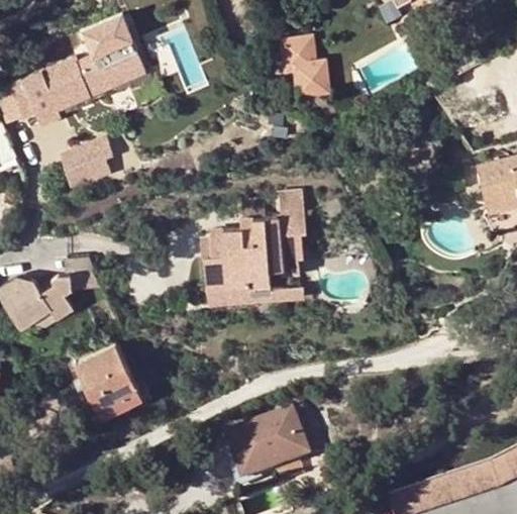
[(396,7),(409,0),(373,0),(387,26),(402,18),(396,7)]
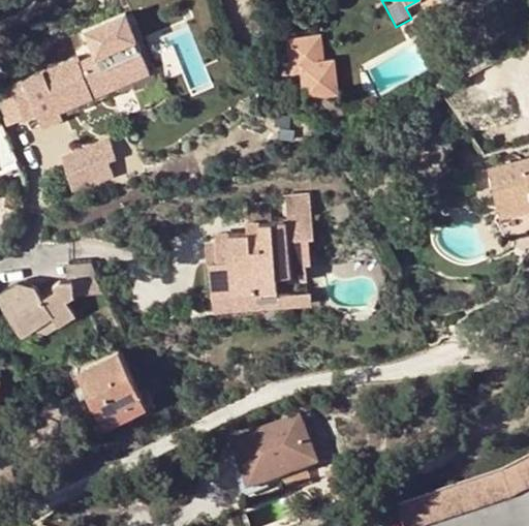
[(8,87),(14,99),(28,95),(37,116),(43,128),(62,119),(60,113),(120,87),(145,76),(149,74),(128,27),(119,31),(124,43),(127,49),(115,55),(113,49),(111,50),(78,64),(74,58),(8,87)]
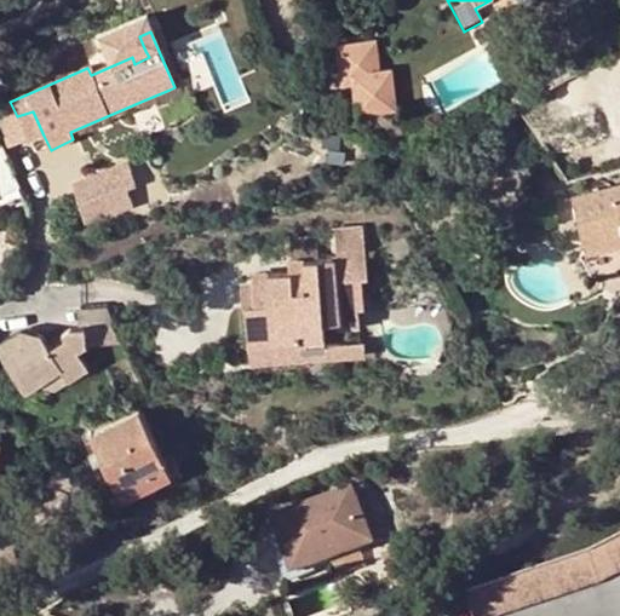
[(124,44),(130,58),(132,57),(145,51),(139,36),(124,44)]
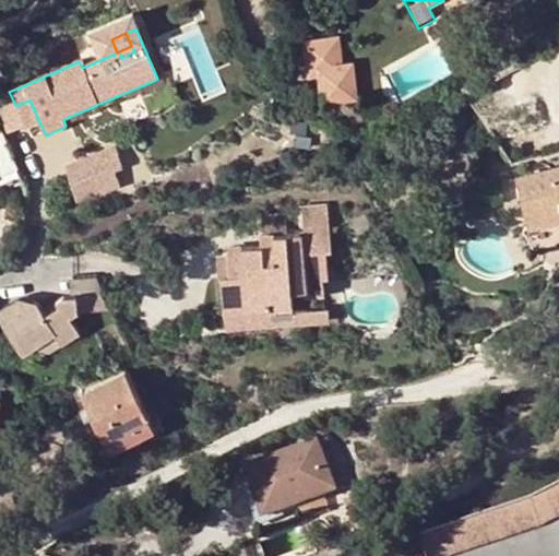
[(336,44),(307,46),(311,73),(320,72),(325,98),(354,96),(351,68),(340,70),(336,44)]
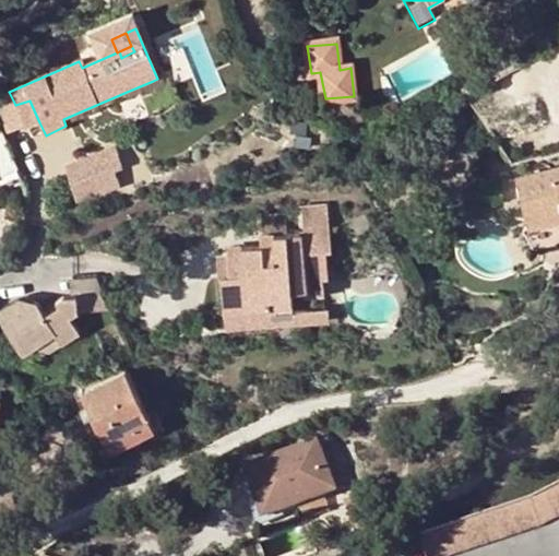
[(131,46),(119,51),(121,58),(134,51),(131,46)]
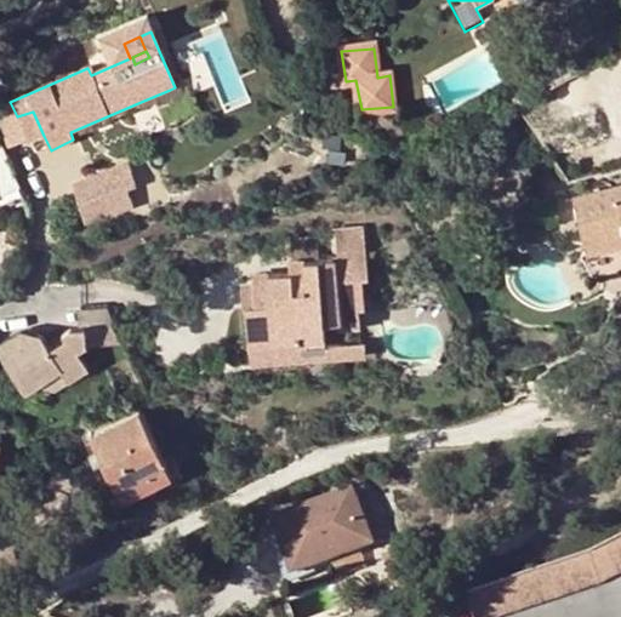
[(189,83),(175,87),(170,90),(174,97),(184,123),(201,114),(189,83)]
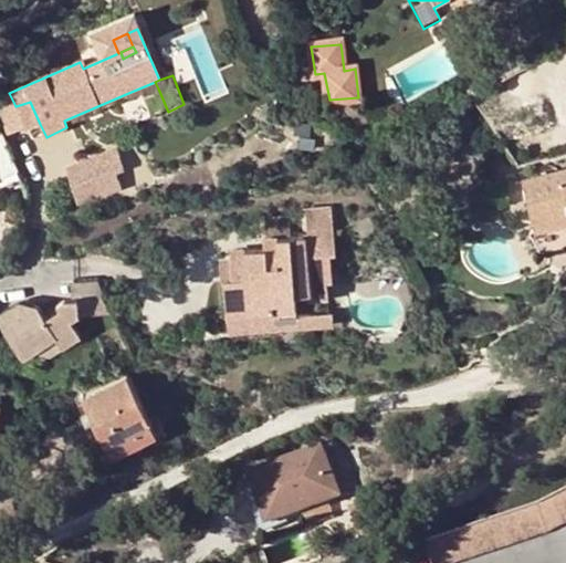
[(155,82),(128,93),(132,101),(158,89),(155,82)]
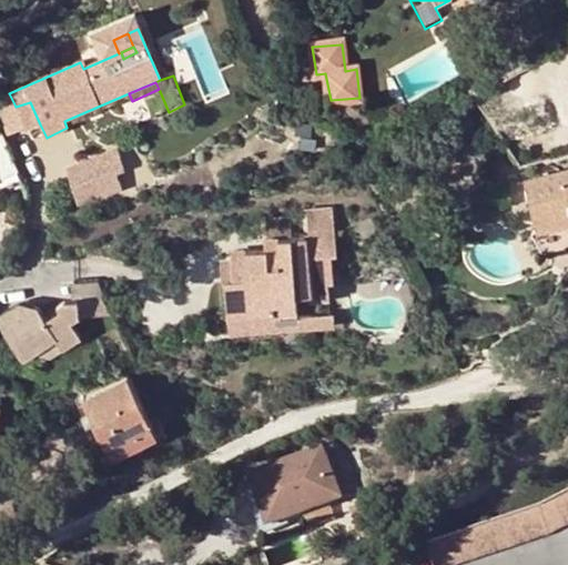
[(483,84),(468,92),(472,98),(486,91),(483,84)]
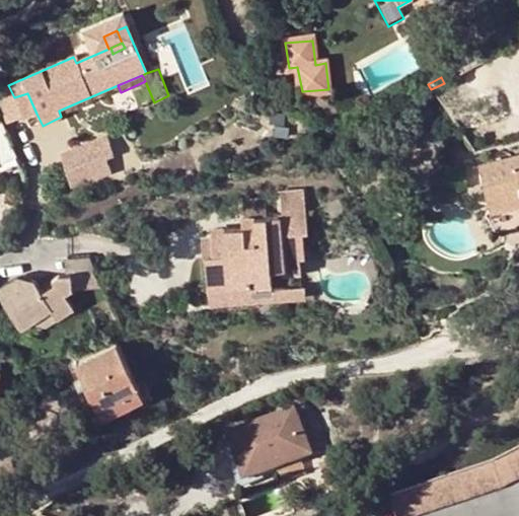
[(27,93),(14,97),(23,120),(36,114),(27,93)]
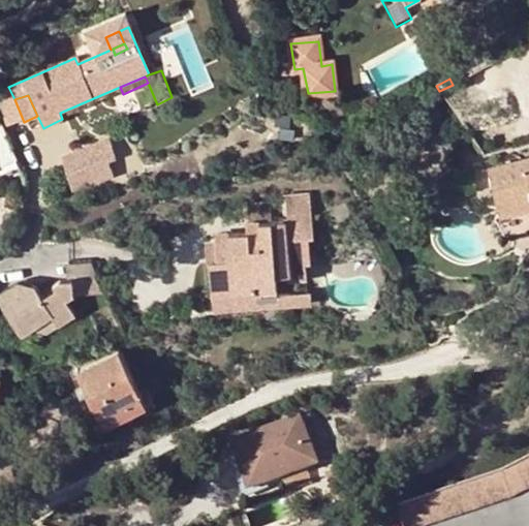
[(0,168),(17,161),(0,124),(0,168)]
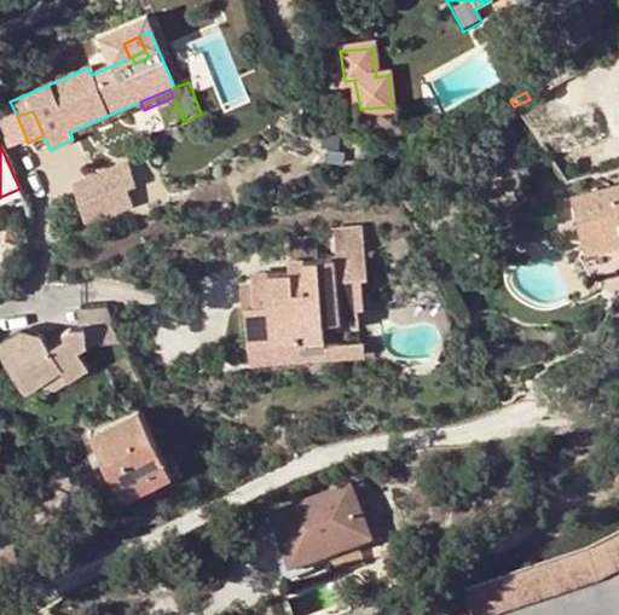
[(137,164),(71,185),(84,222),(144,203),(139,186),(144,185),(137,164)]
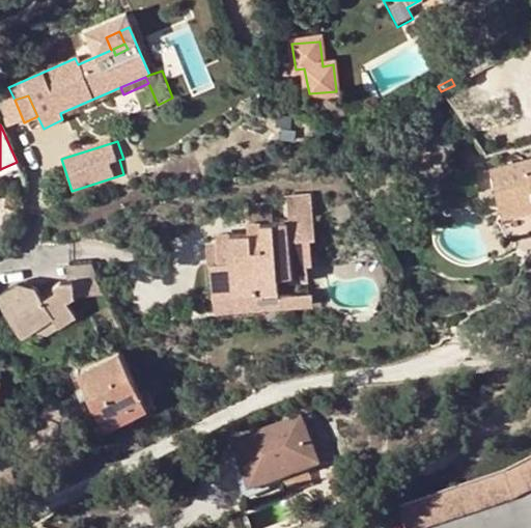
[(530,160),(490,170),(501,218),(497,224),(507,238),(530,231),(530,160)]
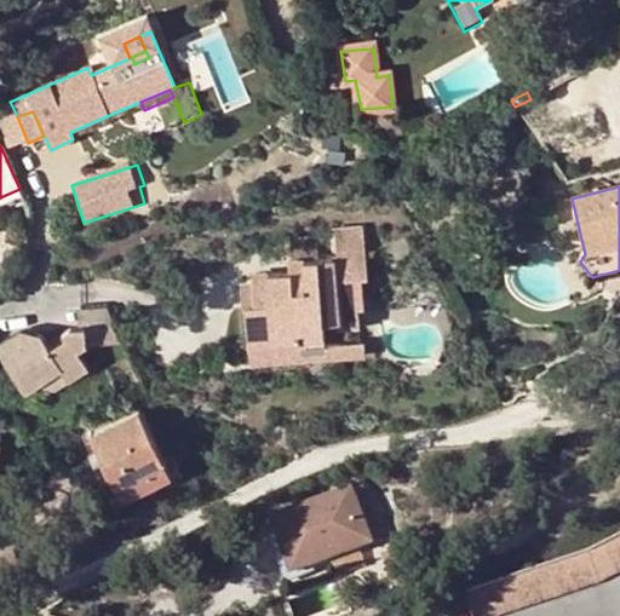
[(292,264),(315,263),(315,246),(291,247),(292,264)]
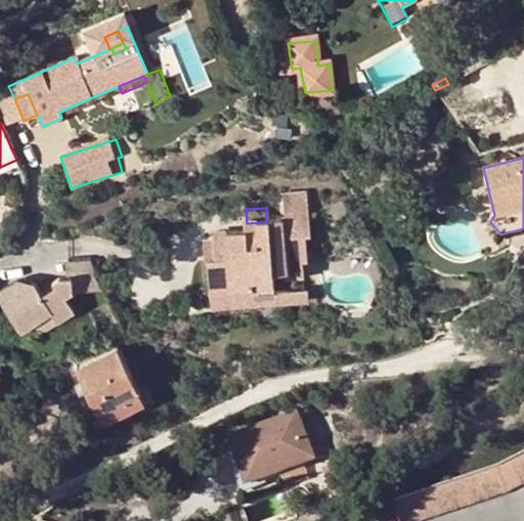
[(207,262),(209,292),(273,287),(272,274),(284,273),(285,278),(308,276),(305,239),(309,239),(308,220),(266,222),(247,223),(244,224),(245,233),(212,236),(213,244),(214,261),(207,262)]
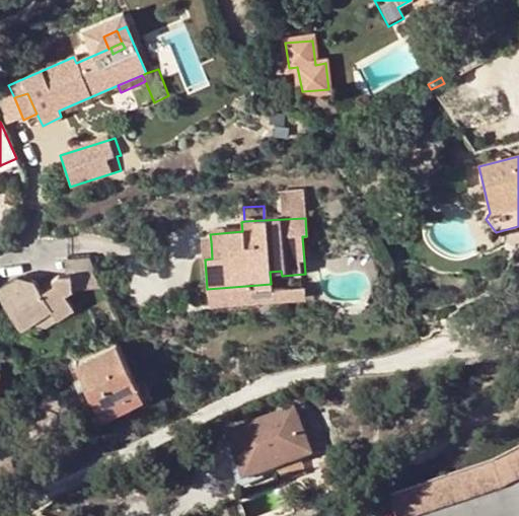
[(202,260),(205,260),(212,259),(211,241),(201,243),(202,260)]
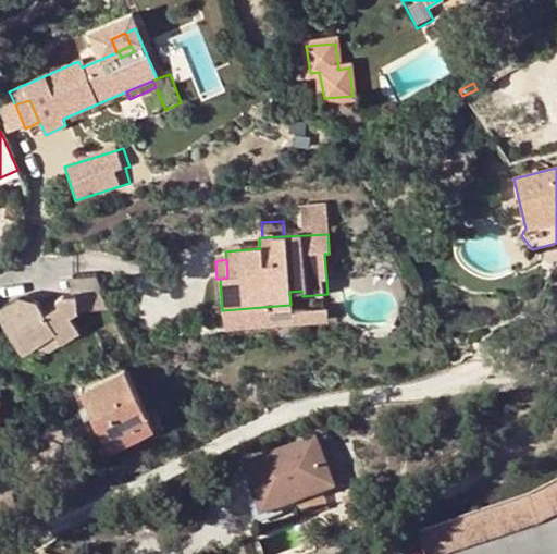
[(69,280),(70,296),(75,295),(97,294),(95,278),(69,280)]
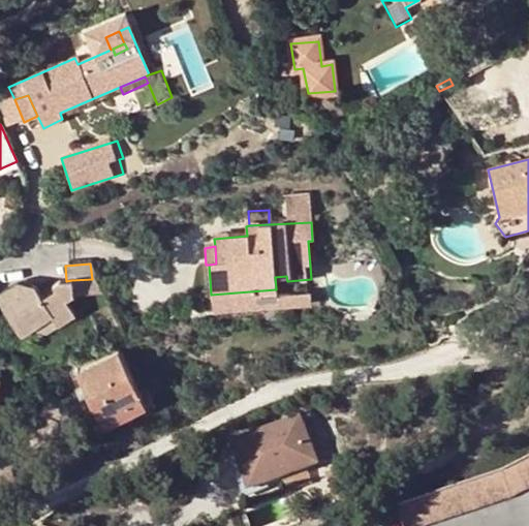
[(66,281),(58,281),(51,285),(54,291),(42,298),(39,291),(35,287),(18,283),(0,294),(0,302),(22,335),(33,327),(35,331),(48,332),(73,314),(63,299),(71,294),(92,292),(92,279),(71,280),(66,281)]
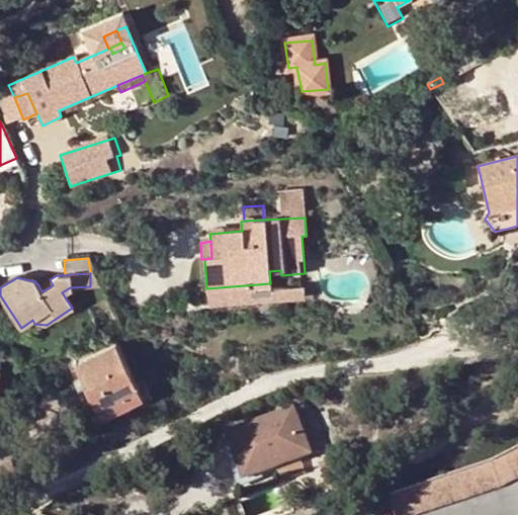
[(53,285),(50,279),(38,285),(41,291),(53,285)]
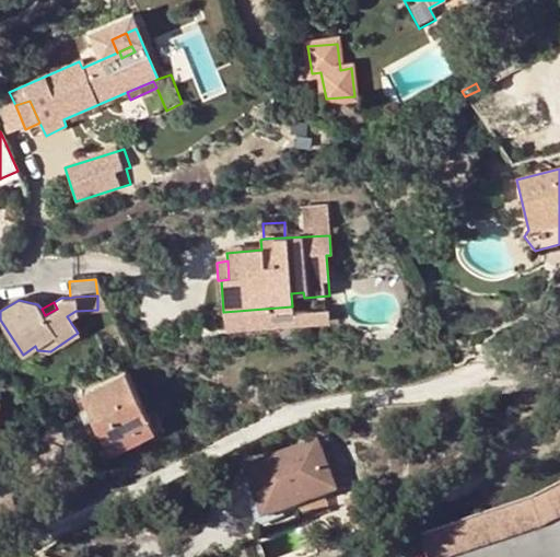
[(292,306),(223,312),(225,329),(328,322),(327,311),(293,313),(292,306)]
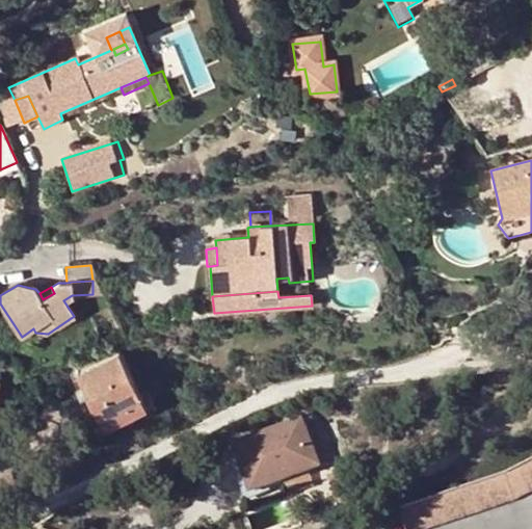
[(77,377),(100,422),(104,431),(143,411),(147,416),(155,412),(145,392),(139,395),(120,356),(77,377)]
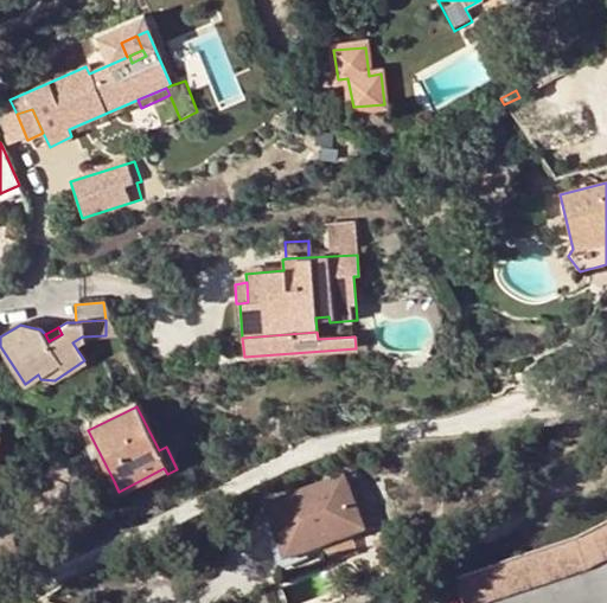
[(263,512),(274,545),(281,543),(291,566),(365,539),(343,482),(263,512)]
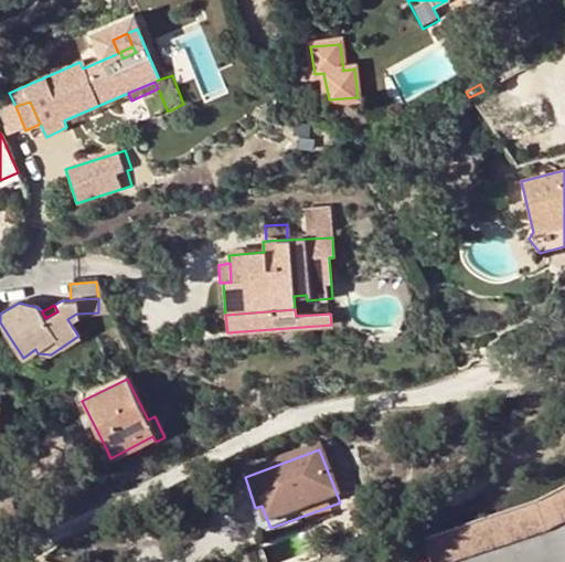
[(564,489),(535,505),(423,542),(428,561),(462,561),(547,534),(564,525),(564,489)]
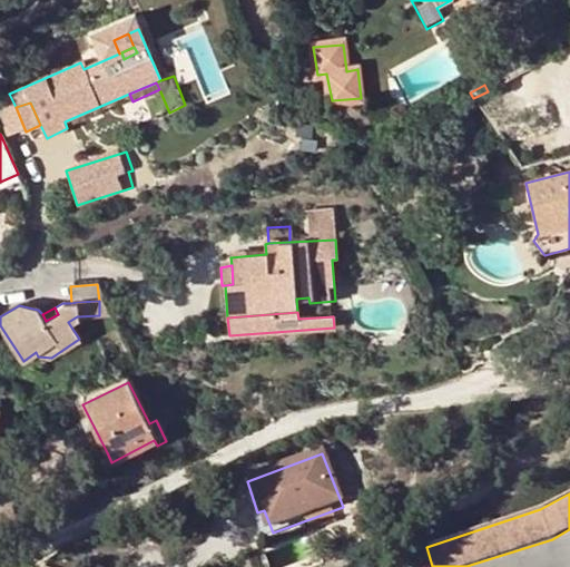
[(264,510),(257,512),(265,535),(273,533),(264,510)]
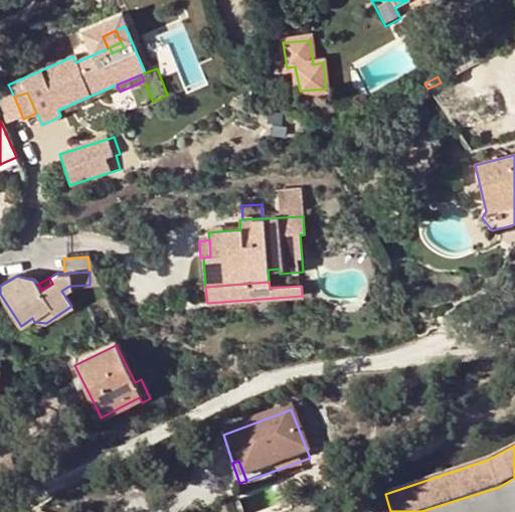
[(328,463),(319,466),(322,475),(331,472),(328,463)]
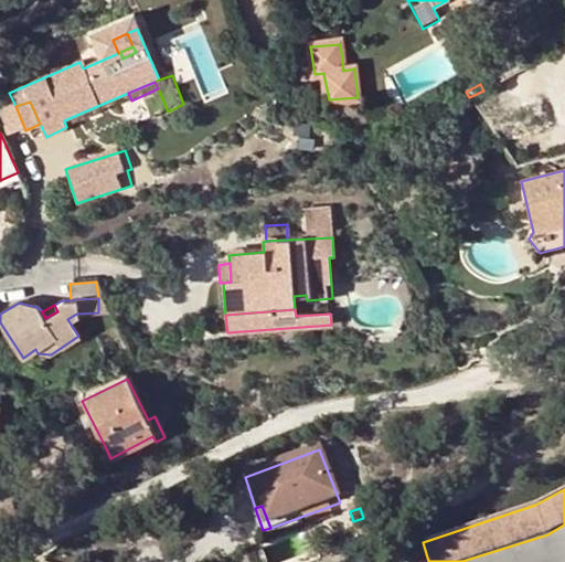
[(363,518),(353,521),(356,532),(366,529),(363,518)]
